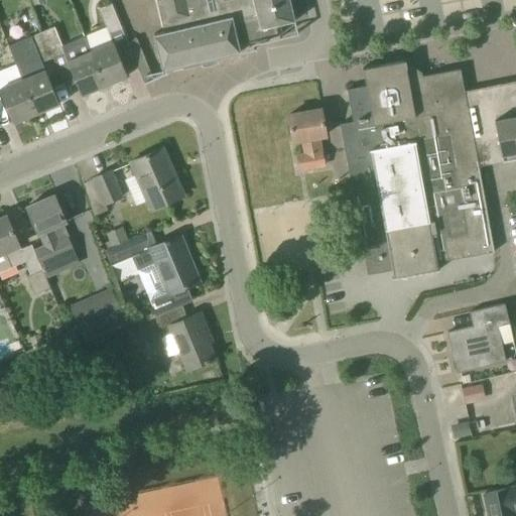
[(157,0),(165,31),(154,34),(163,71),(182,66),(182,63),(236,51),(236,53),(241,52),(239,44),(263,39),(253,0),(157,0)]
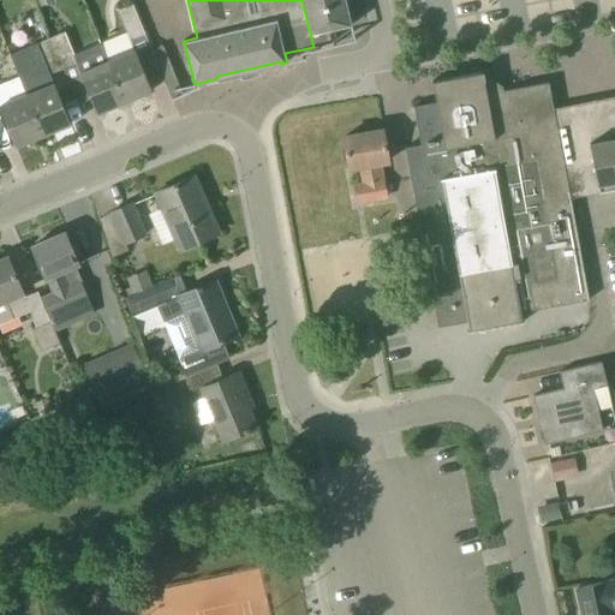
[(302,0),(314,47),(333,42),(329,29),(352,25),(346,0),(302,0)]
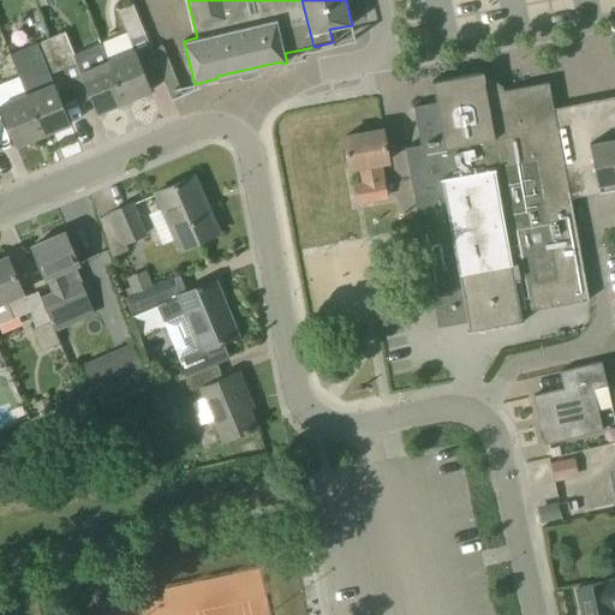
[(119,10),(127,33),(131,41),(132,40),(145,35),(133,5),(119,10)]
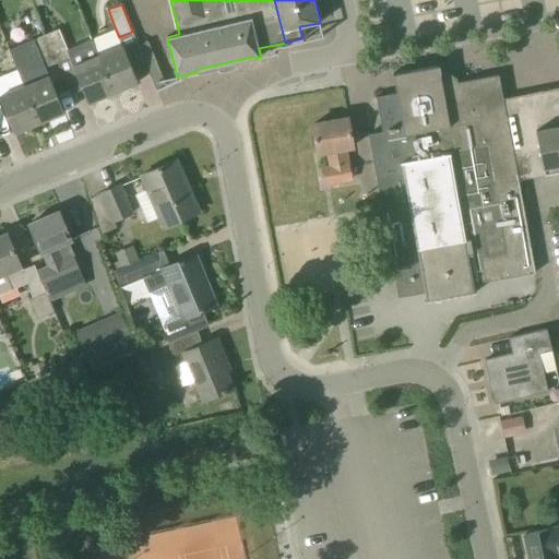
[(59,30),(47,34),(58,62),(70,57),(67,49),(68,49),(59,30)]
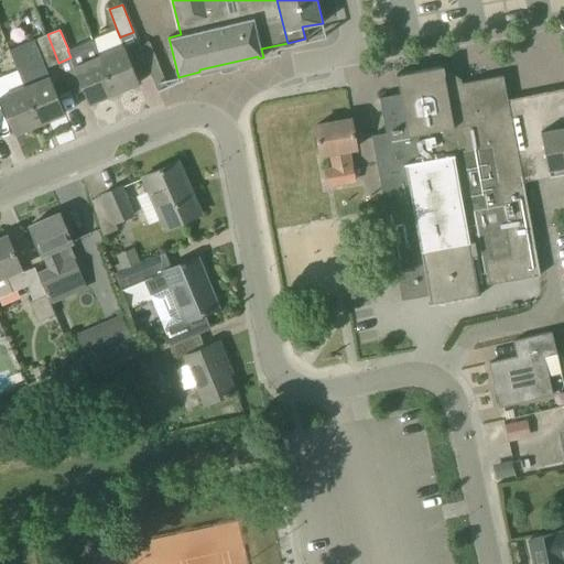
[(40,123),(65,114),(46,67),(58,63),(47,34),(34,40),(43,61),(18,71),(24,86),(40,123)]
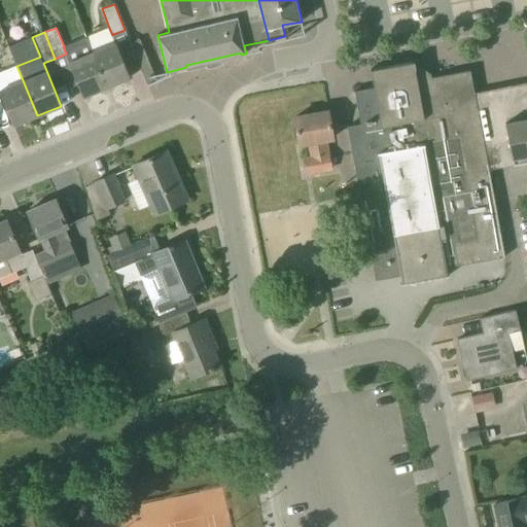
[(137,60),(147,56),(140,39),(130,43),(137,60)]
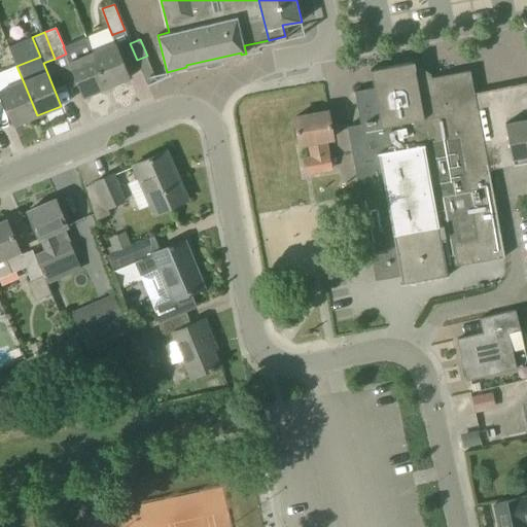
[(131,77),(116,43),(93,51),(107,88),(131,77)]
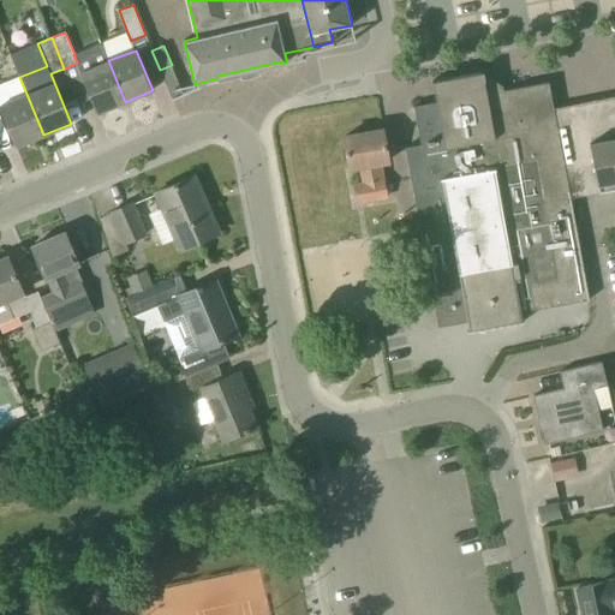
[(125,102),(108,60),(81,73),(97,113),(125,102)]
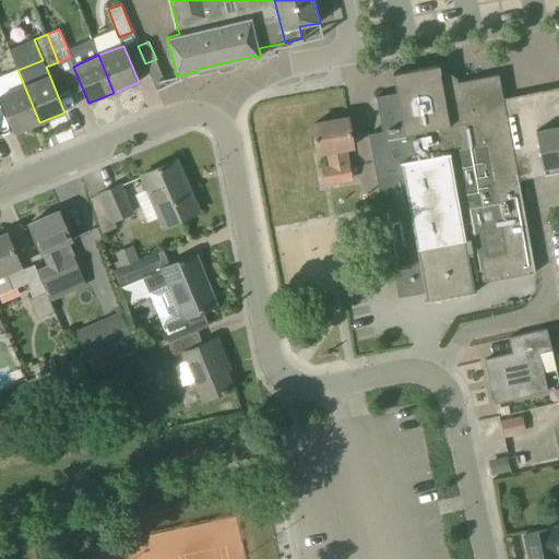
[(382,131),(369,133),(394,273),(399,296),(426,290),(428,300),(475,292),(474,283),(536,272),(528,232),(519,179),(503,98),(499,74),(456,82),(455,79),(448,73),(441,74),(439,64),(393,73),(396,93),(376,96),(376,97),(377,97),(382,131)]
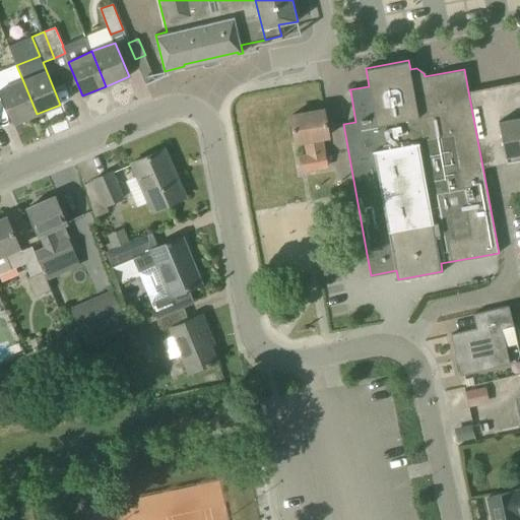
[(0,71),(0,89),(13,124),(37,114),(22,79),(16,65),(0,71)]
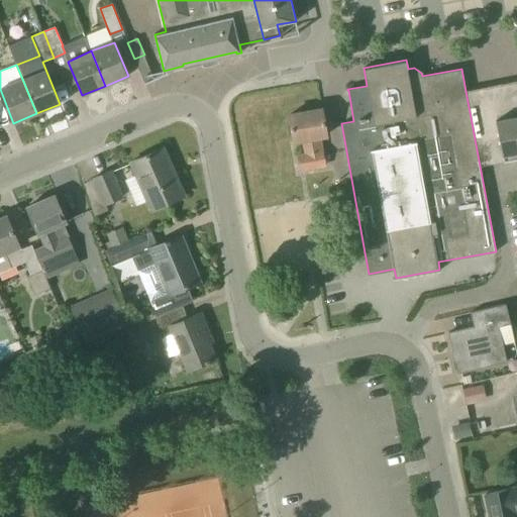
[(480,166),(516,159),(516,81),(466,91),(480,166)]
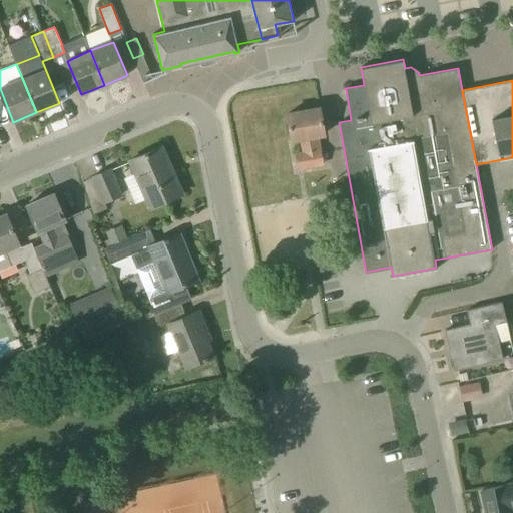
[(324,164),(319,137),(325,136),(320,108),(287,114),(292,140),(301,138),(304,152),(296,154),(298,168),(324,164)]
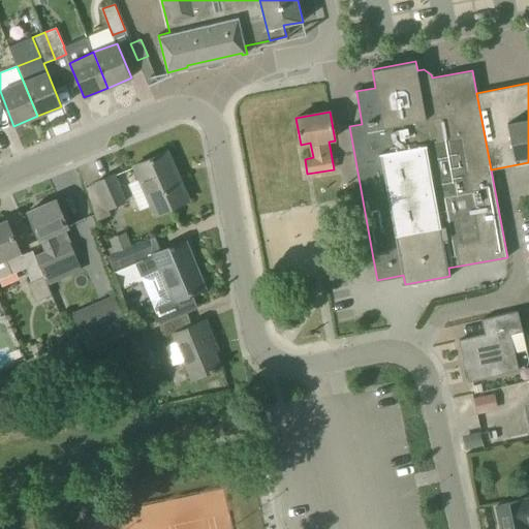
[(176,178),(173,170),(175,168),(167,151),(134,165),(139,179),(152,205),(155,215),(188,200),(178,177),(176,178)]
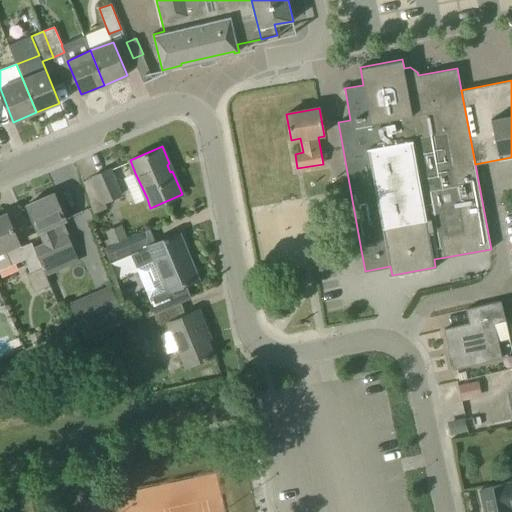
[(94,214),(108,208),(105,203),(122,196),(110,169),(93,176),(102,197),(90,202),(94,214)]
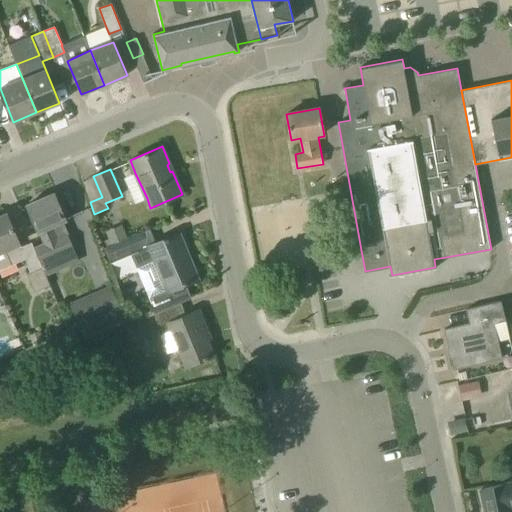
[(44,243),(34,247),(46,276),(79,261),(74,249),(68,234),(69,234),(63,221),(66,219),(54,193),(27,205),(38,231),(39,231),(44,243)]
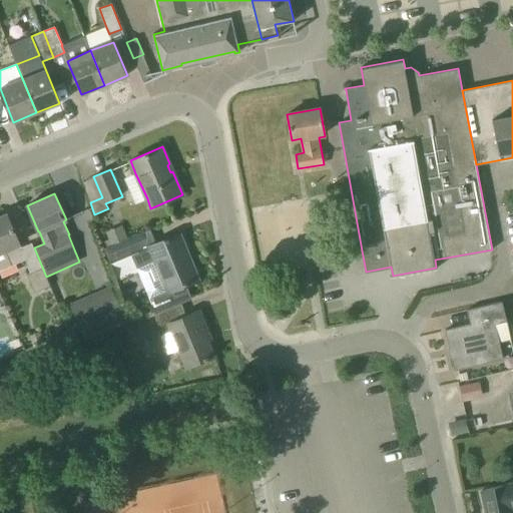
[(21,247),(7,214),(0,216),(0,270),(25,260),(30,273),(27,275),(35,293),(50,286),(46,277),(34,247),(32,242),(21,247)]
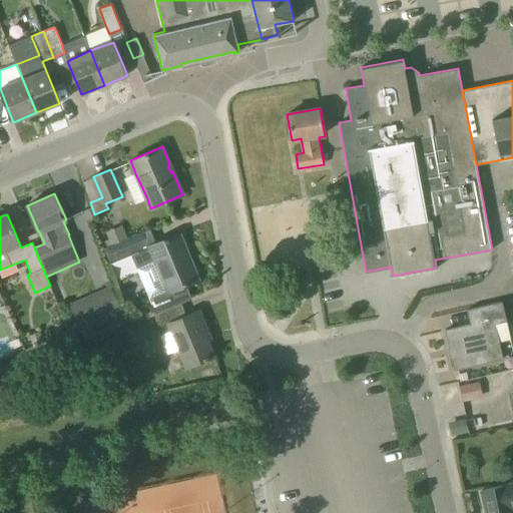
[(109,238),(102,241),(105,248),(127,238),(122,225),(106,231),(109,238)]
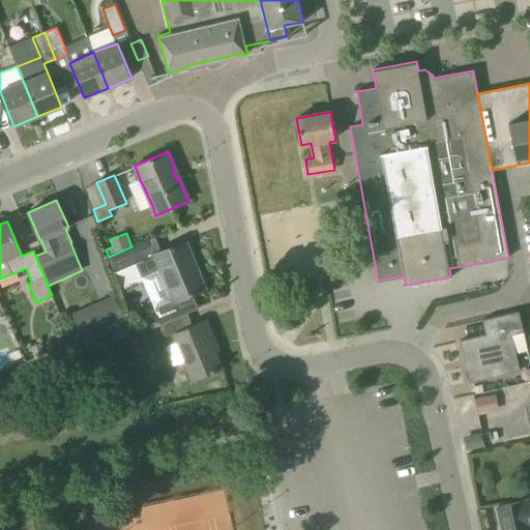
[(154,237),(131,246),(109,257),(115,271),(139,262),(140,263),(144,261),(149,273),(142,276),(158,315),(156,316),(159,325),(186,314),(196,310),(189,295),(206,289),(197,266),(194,267),(188,256),(192,255),(186,240),(159,252),(154,237)]
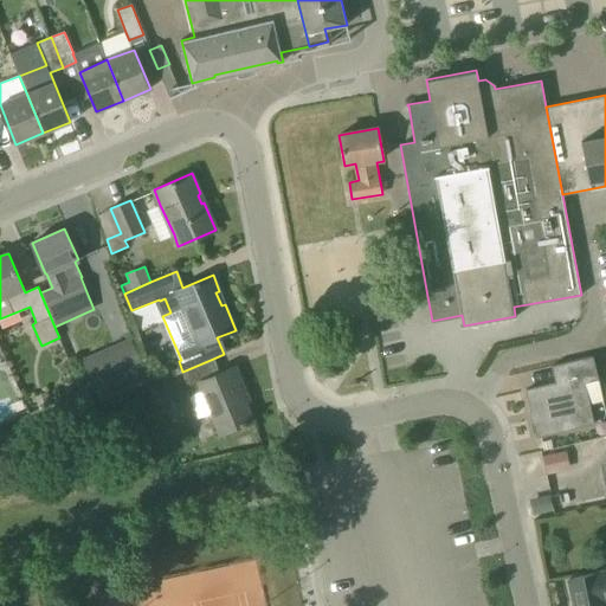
[(95,386),(142,366),(131,340),(104,352),(83,360),(95,386)]
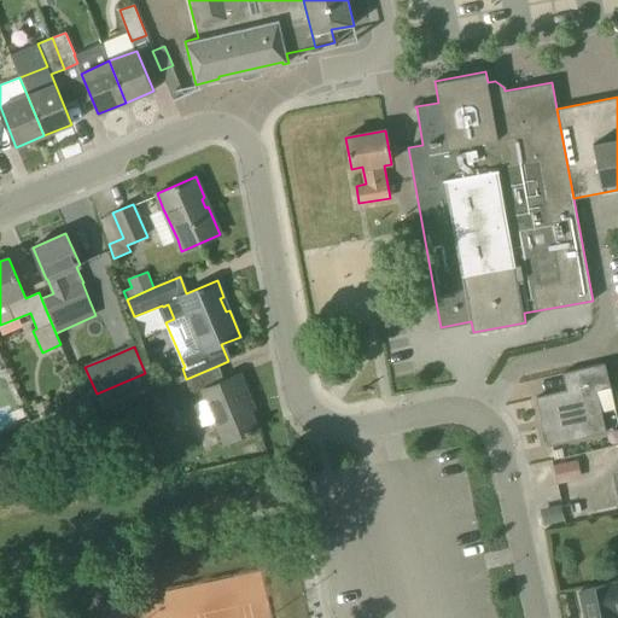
[(606,432),(596,390),(611,386),(605,362),(563,372),(566,389),(536,396),(541,420),(544,419),(547,426),(543,427),(547,445),(606,432)]
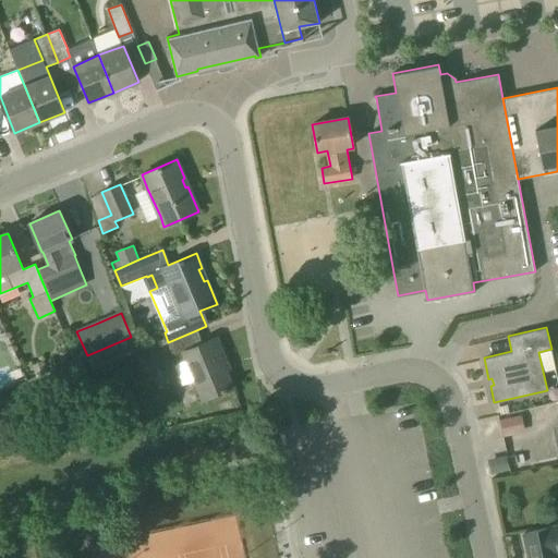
[(203,343),(196,330),(168,342),(178,364),(186,361),(203,400),(233,387),(222,361),(226,359),(217,338),(203,343)]
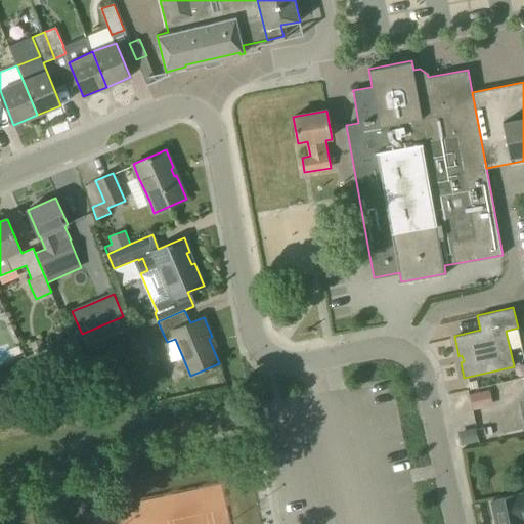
[(45,332),(32,337),(38,349),(50,343),(45,332)]
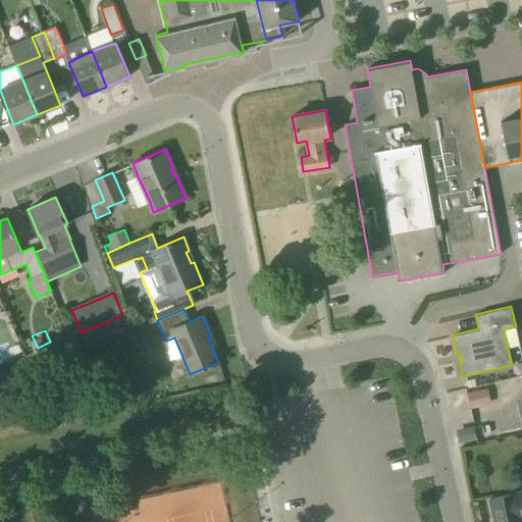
[(466,392),(469,406),(489,402),(486,386),(466,392)]
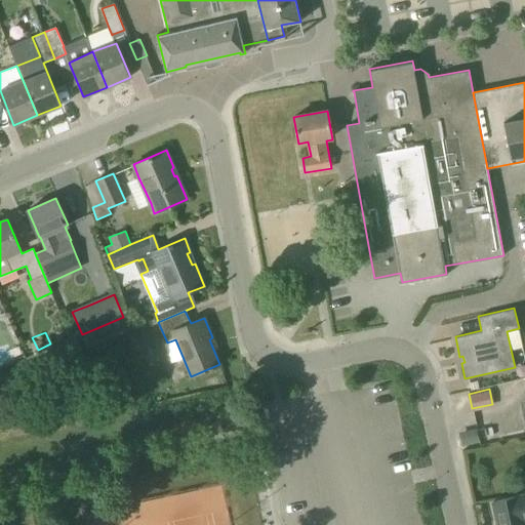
[(474,427),(459,431),(465,448),(478,444),(474,427)]
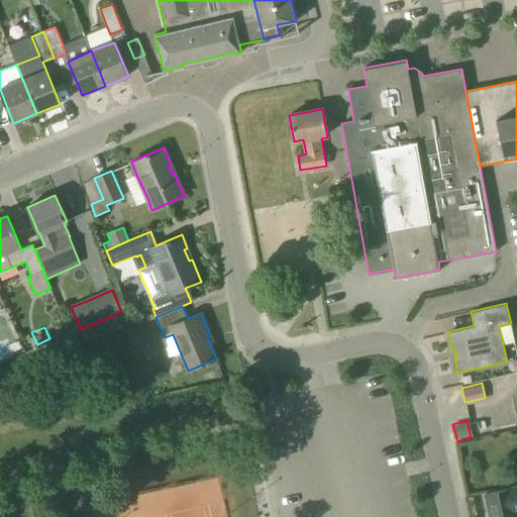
[(516,487),(486,494),(490,516),(515,516),(514,512),(516,511),(516,487)]
